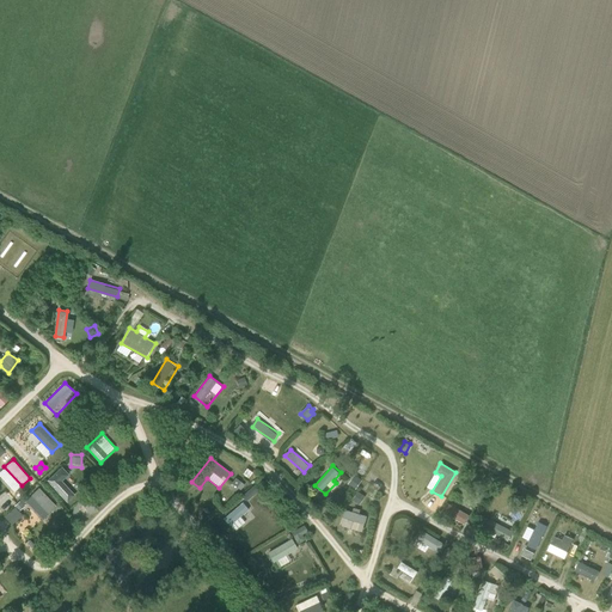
[(67,502),(81,489),(61,467),(47,481),(67,502)]
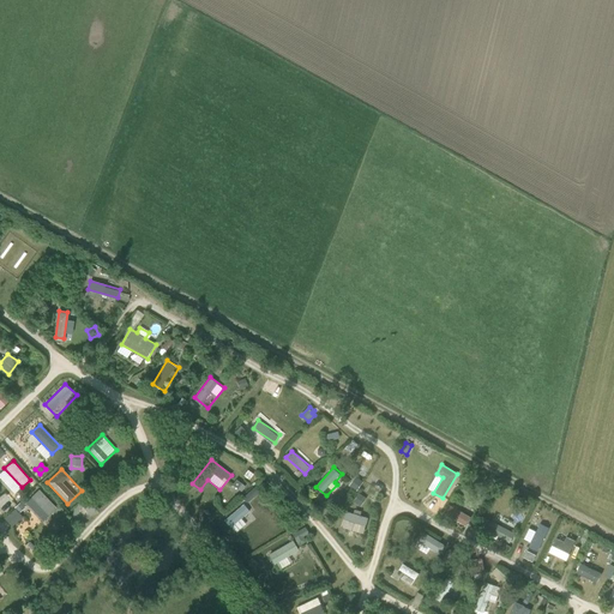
[(40,489),(26,501),(43,521),(58,507),(40,489)]
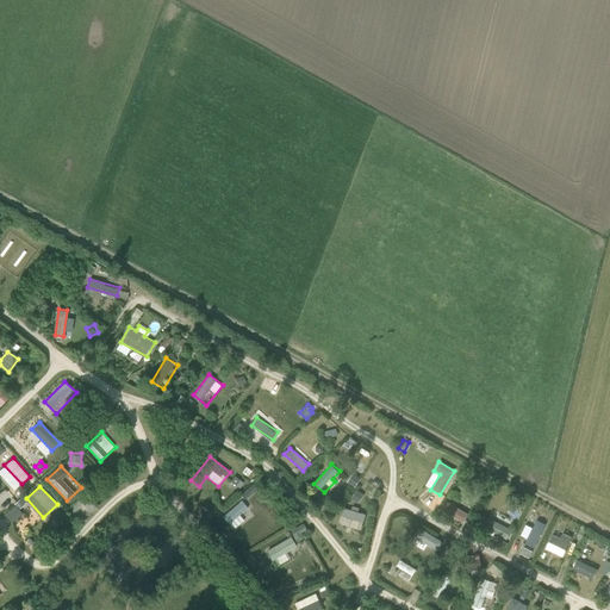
[(356,491),(353,498),(359,502),(363,495),(356,491)]
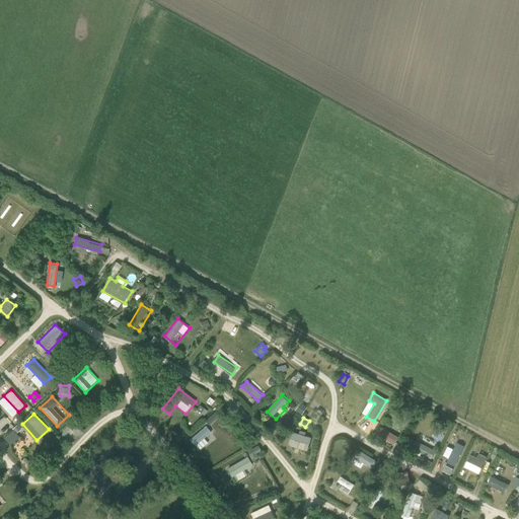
[(197,446),(212,432),(206,425),(191,440),(197,446)]
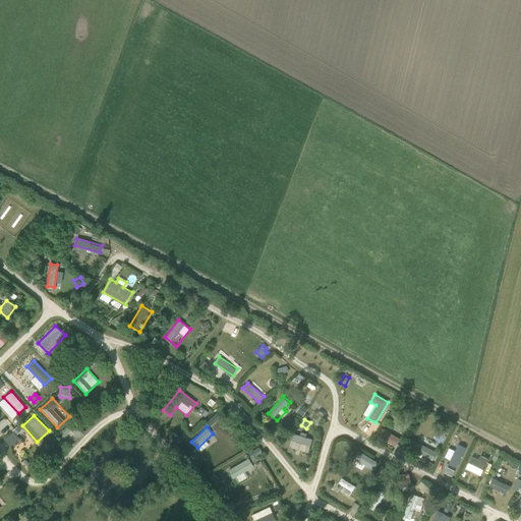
[(309,453),(313,439),(294,432),(290,447),(309,453)]
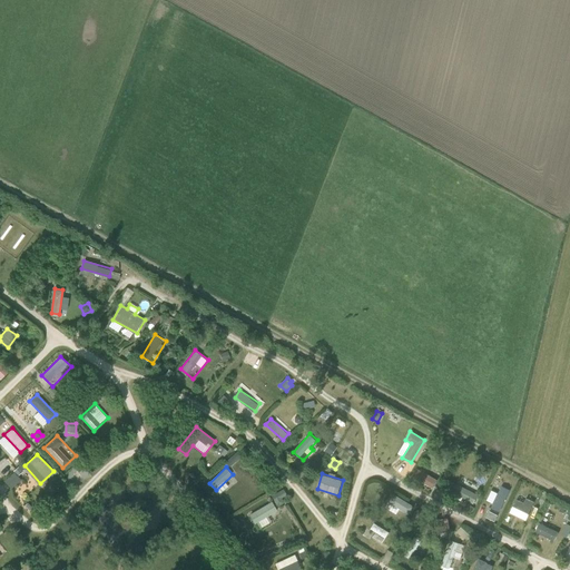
[(475,503),(479,492),(457,484),(453,494),(475,503)]
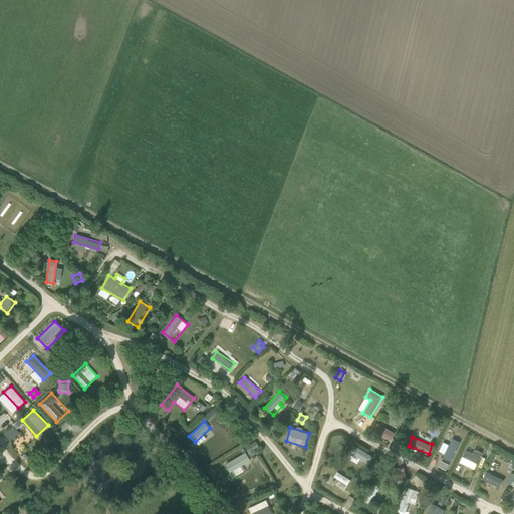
[(452,439),(442,459),(450,462),(460,442),(452,439)]
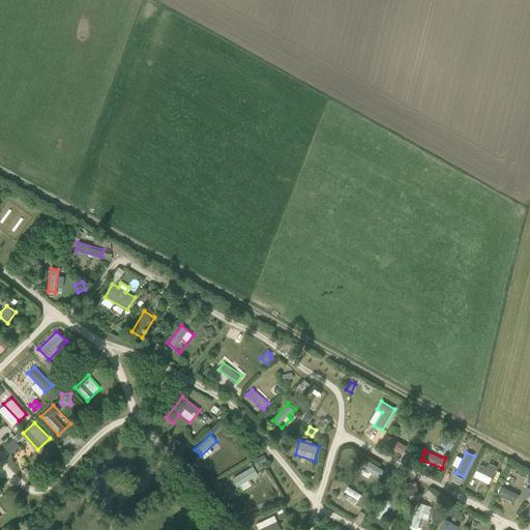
[(265,458),(256,459),(256,468),(265,468),(265,458)]
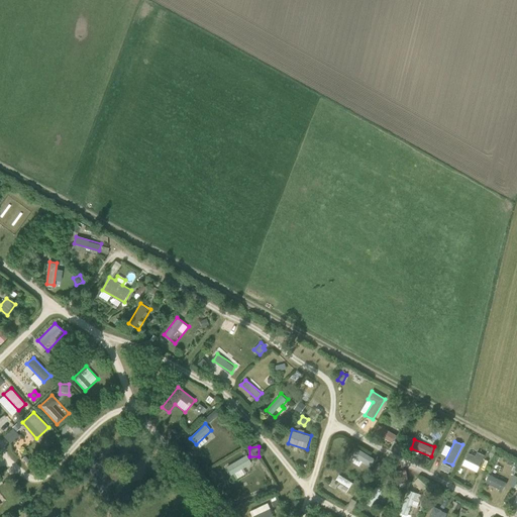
[(373,466),(377,457),(355,447),(349,459),(360,464),(363,460),(373,466)]
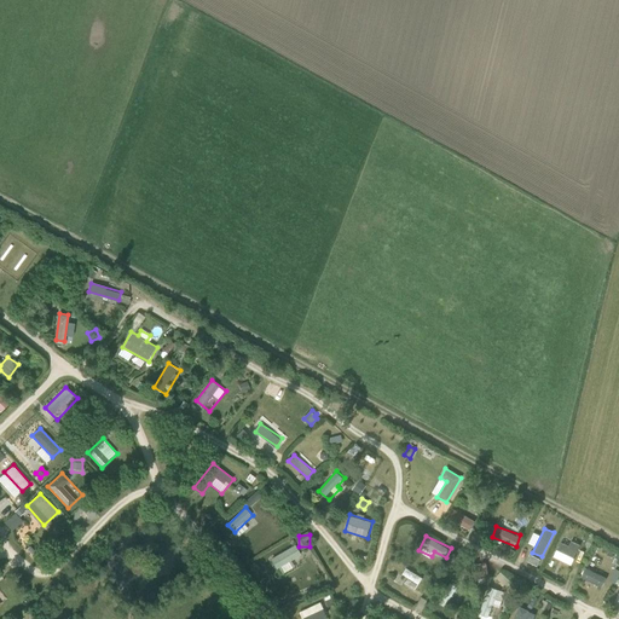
[(578,545),(570,541),(567,545),(560,543),(556,550),(572,557),(578,545)]
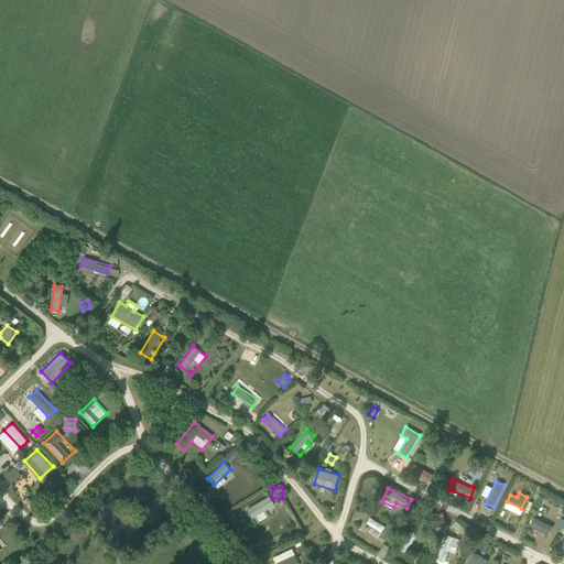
[(248,508),(256,522),(267,517),(263,512),(275,506),(270,496),(248,508)]
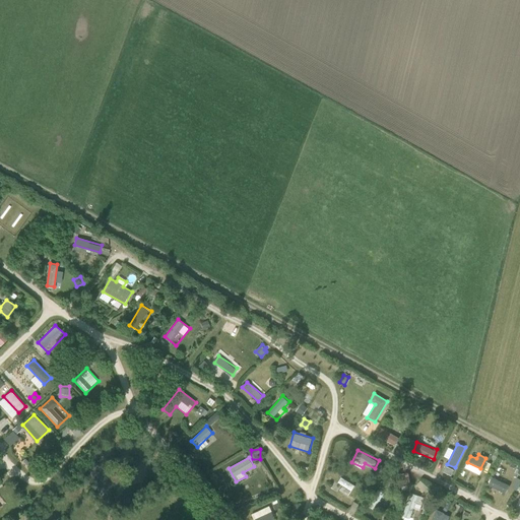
[(24,459),(22,462),(28,467),(30,465),(24,459)]
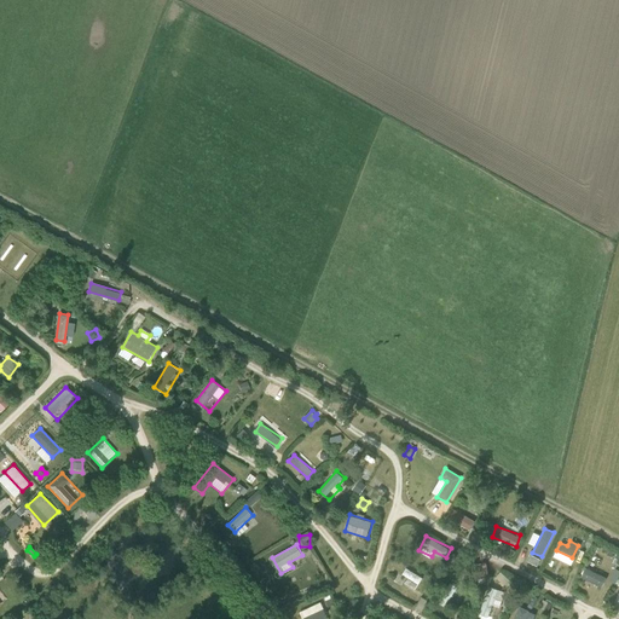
[(531,555),(527,562),(537,567),(539,560),(531,555)]
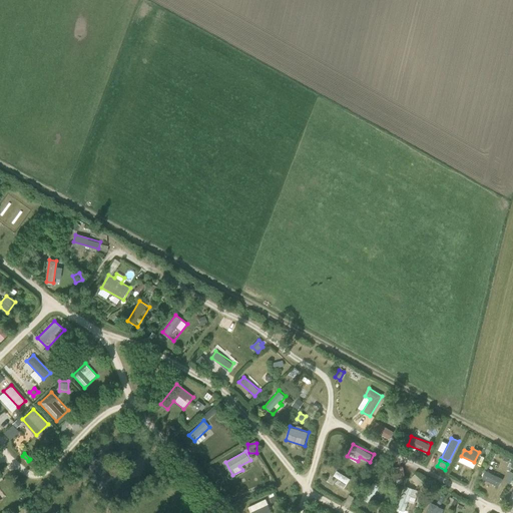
[(337,470),(334,476),(338,479),(334,485),(344,490),(351,479),(337,470)]
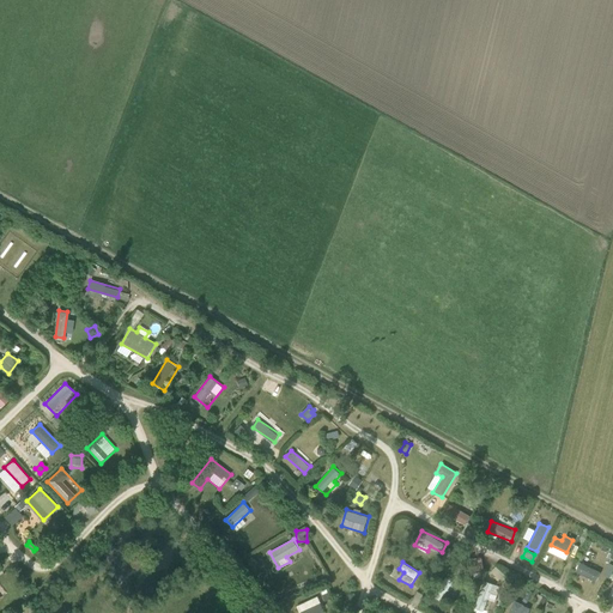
[(580,563),(576,574),(599,581),(602,570),(580,563)]
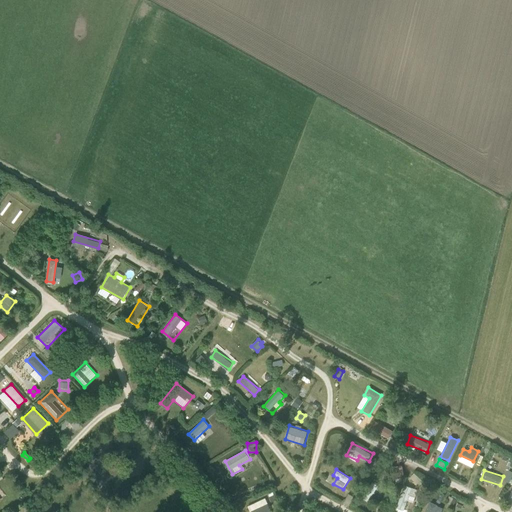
[(272,491),(267,494),(271,502),(276,500),(272,491)]
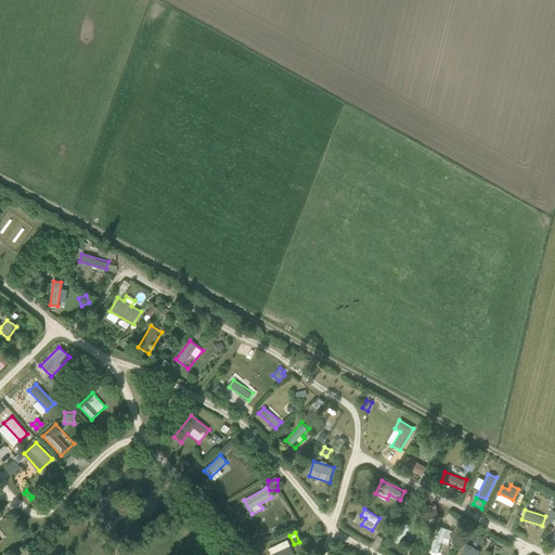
[(379,547),(384,538),(377,536),(374,545),(379,547)]
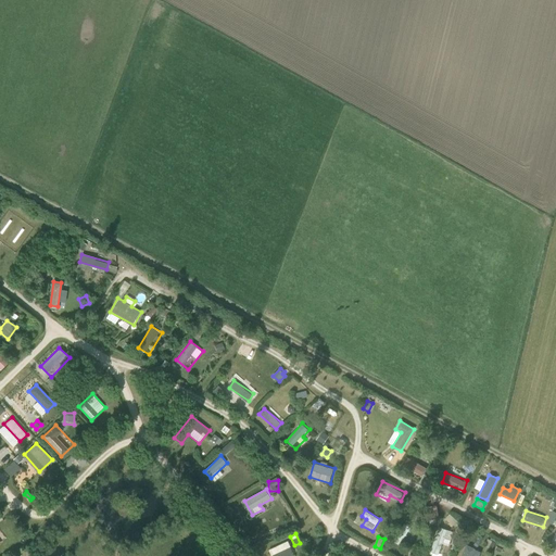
[(268,548),(272,555),(291,548),(289,542),(268,548)]
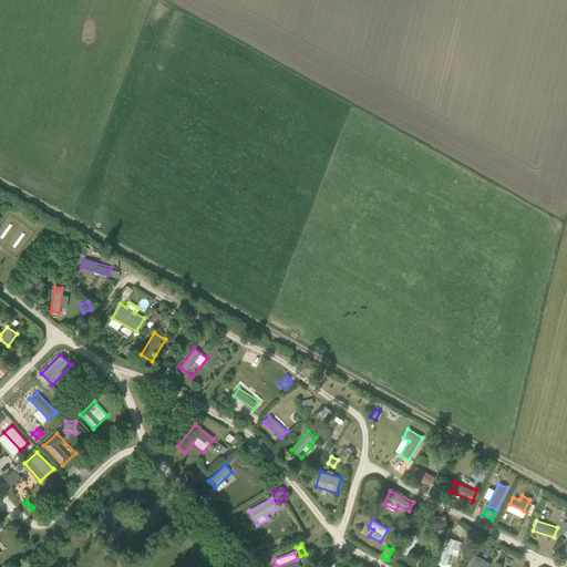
[(436,566),(452,566),(455,560),(441,556),(436,566)]
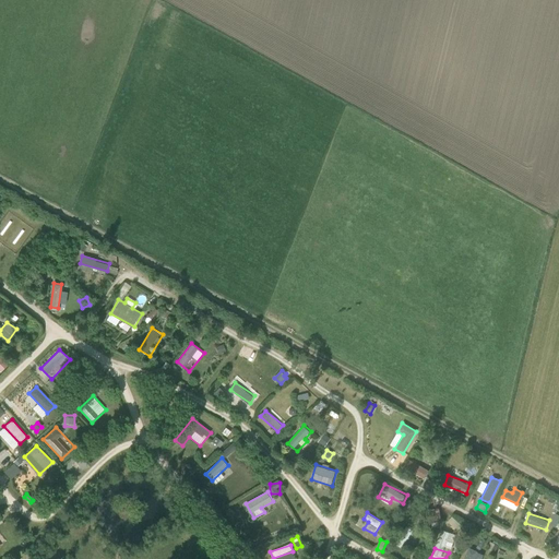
[(468,548),(463,558),(474,558),(477,552),(468,548)]
